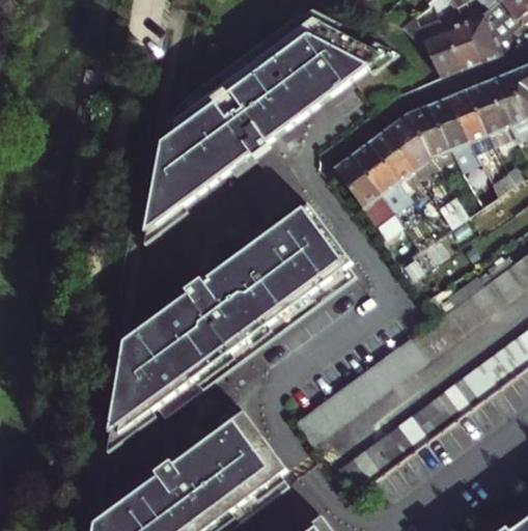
[(344,0),(364,10),(374,1),(372,0),(344,0)]
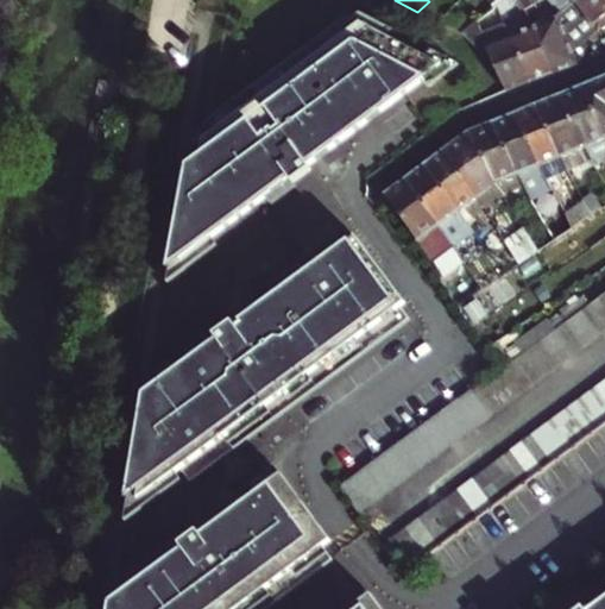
[(550,75),(574,66),(559,27),(566,22),(571,26),(584,16),(598,31),(604,25),(604,0),(577,0),(558,16),(553,19),(531,27),(550,75)]
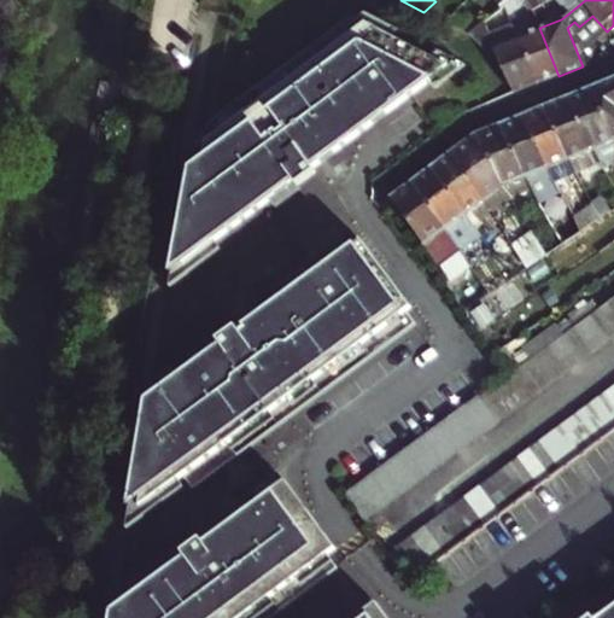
[(566,16),(585,0),(553,0),(554,0),(566,16)]
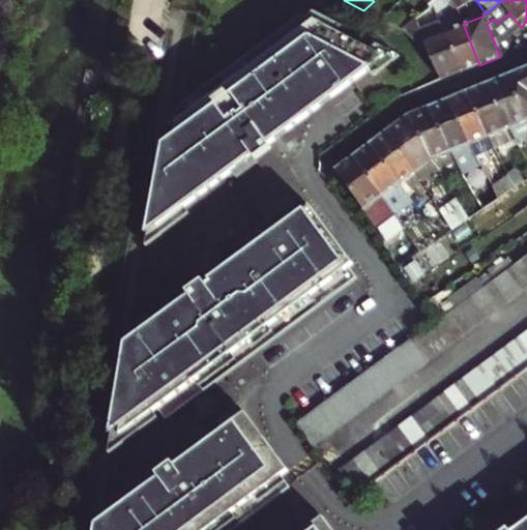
[(297,16),(163,114),(141,238),(247,159),(251,164),(266,152),(263,148),(381,60),(297,16)]
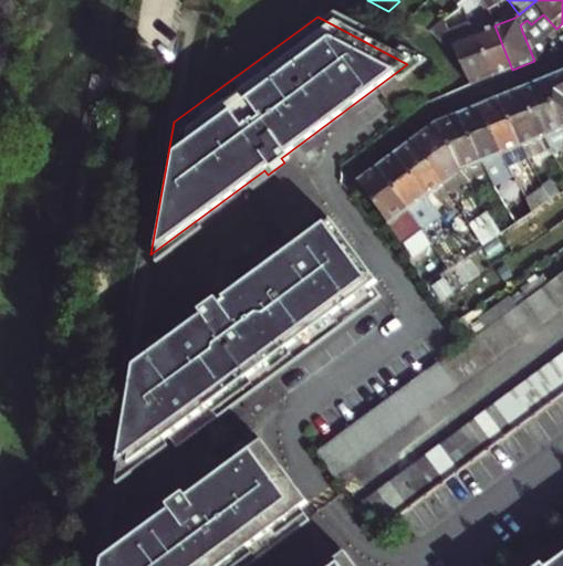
[(470,86),(490,77),(475,34),(473,34),(470,22),(448,30),(444,19),(427,32),(454,54),(457,53),(470,86)]
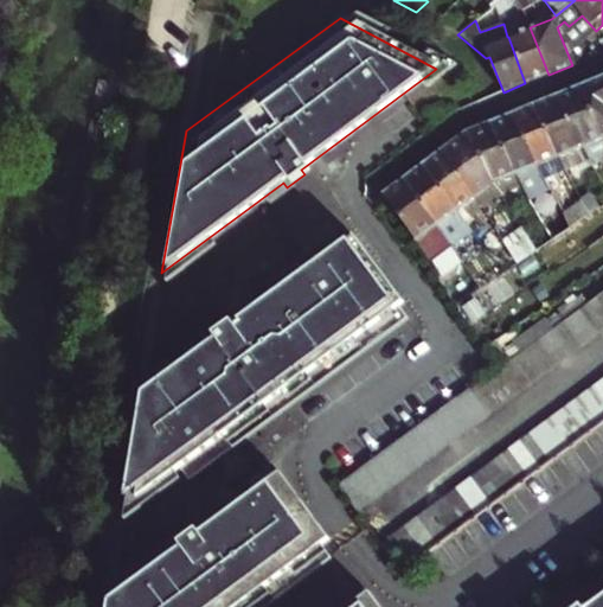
[(525,83),(549,75),(530,27),(507,37),(508,37),(525,83)]
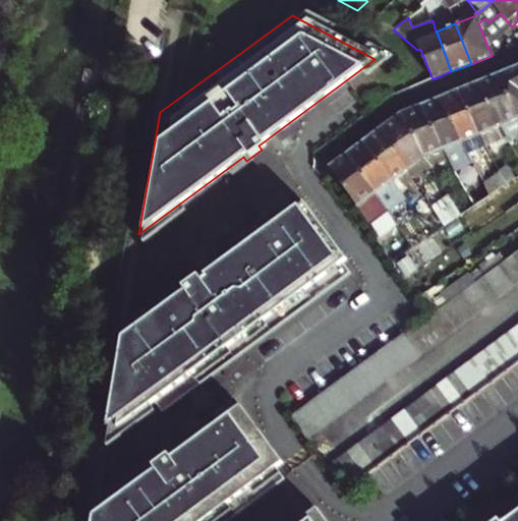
[(517,72),(515,66),(498,73),(517,115),(517,114),(517,72)]
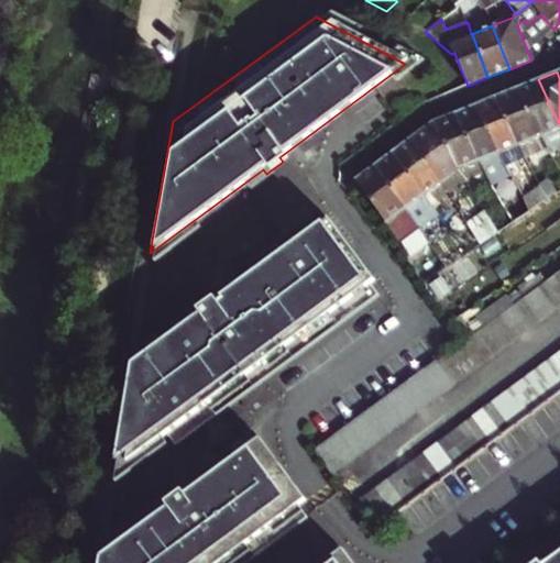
[(559,138),(559,123),(559,124),(538,79),(517,88),(540,133),(546,145),(559,138)]
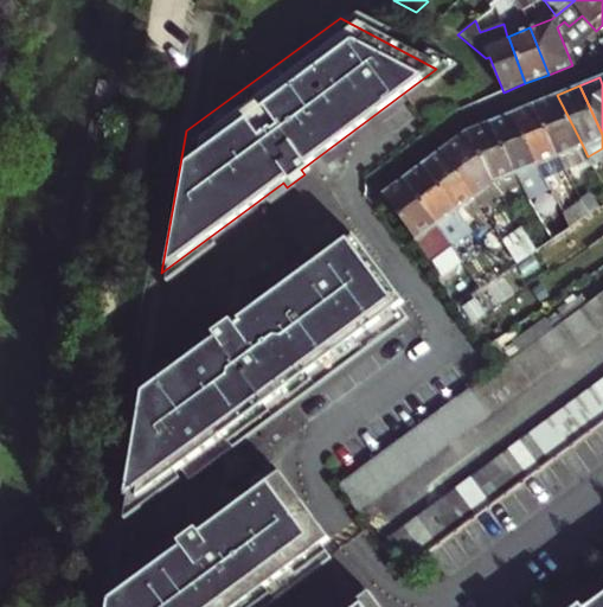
[(559,154),(582,144),(557,95),(534,104),(559,154)]
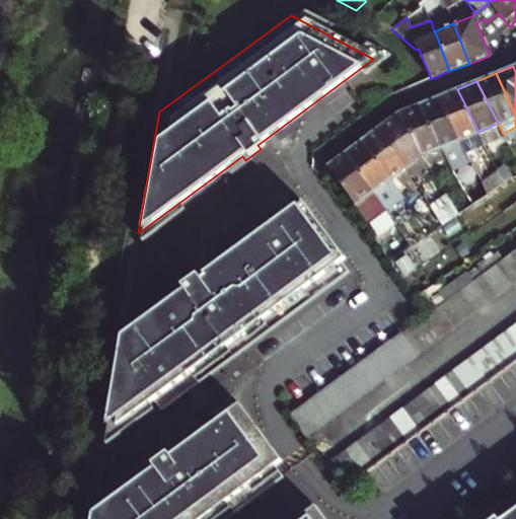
[(460,140),(478,132),(457,89),(439,97),(460,140)]
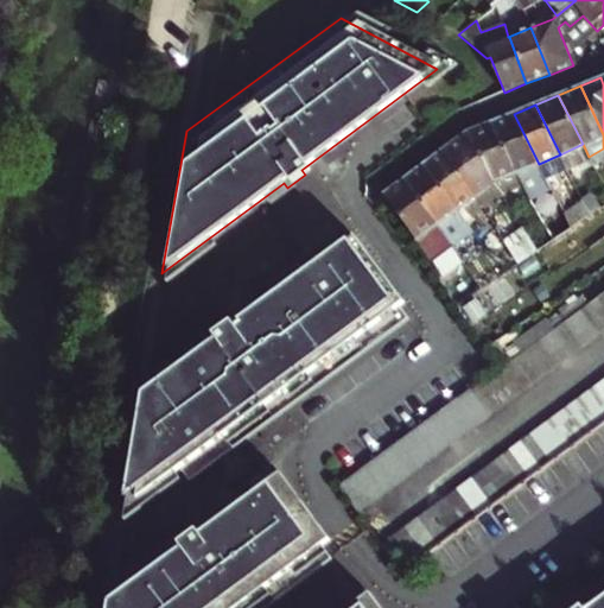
[(516,173),(539,164),(514,114),(491,124),(516,173)]
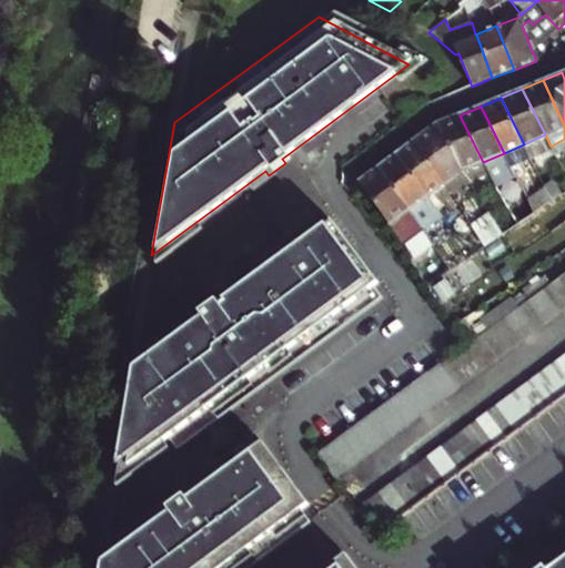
[(462,172),(483,162),(460,115),(439,124),(439,125),(462,172)]
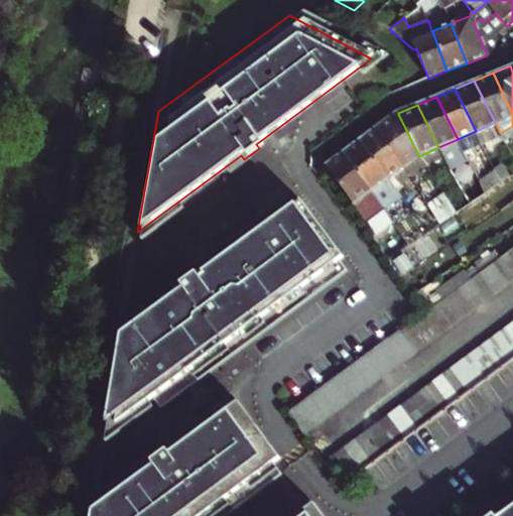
[(402,168),(419,156),(398,114),(376,130),(402,168)]
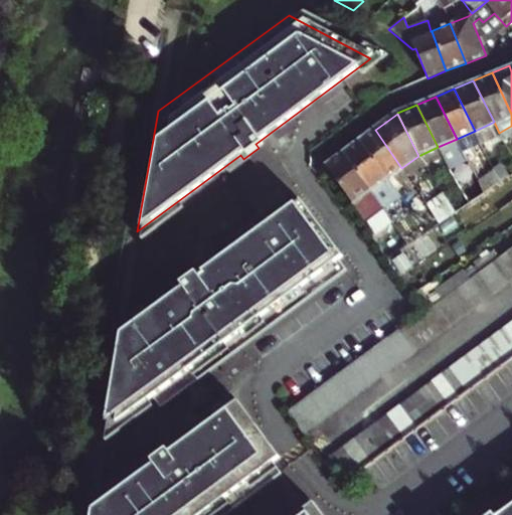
[(386,179),(401,168),(375,130),(359,140),(386,179)]
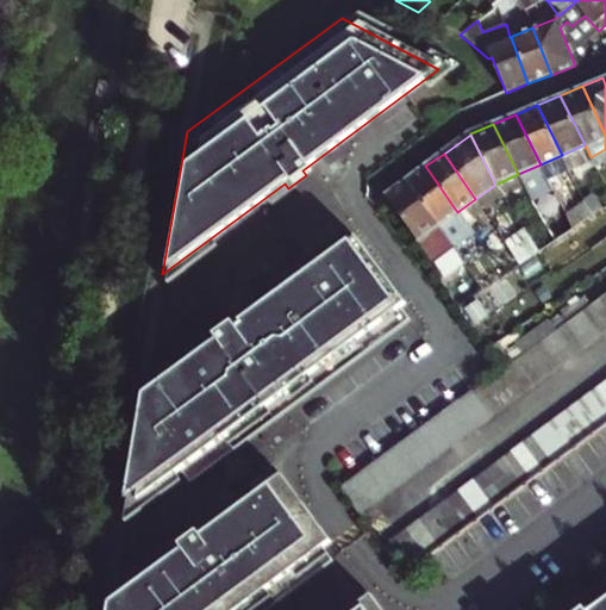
[(437,226),(457,212),(425,166),(406,180),(437,226)]
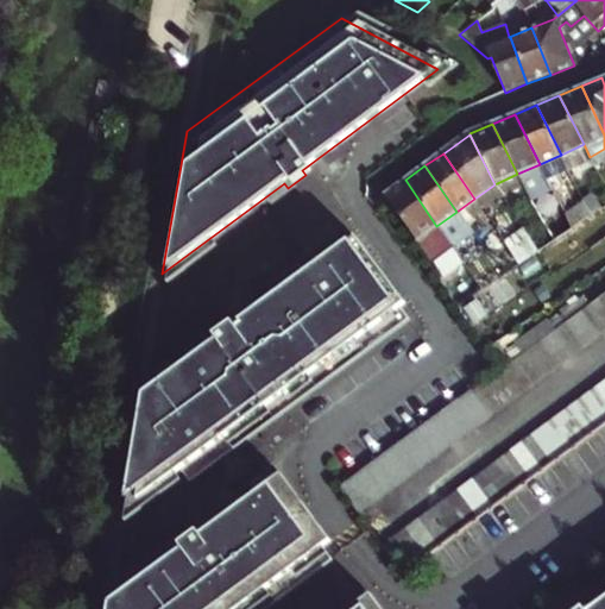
[(524,188),(534,206),(555,195),(547,177),(524,188)]
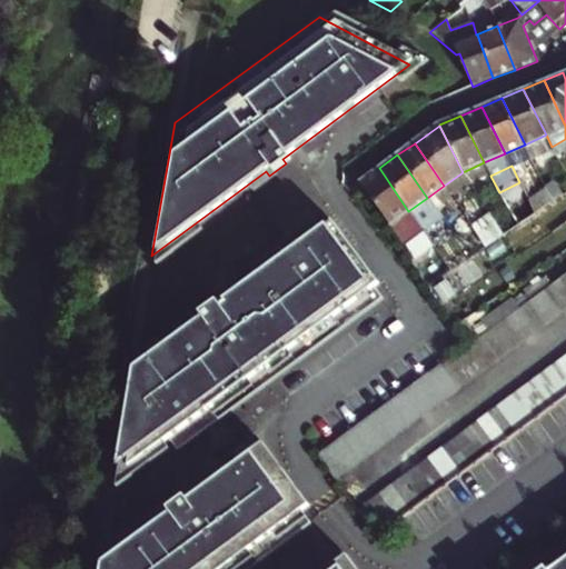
[(430,245),(408,211),(379,168),(359,182),(413,259),(430,245)]
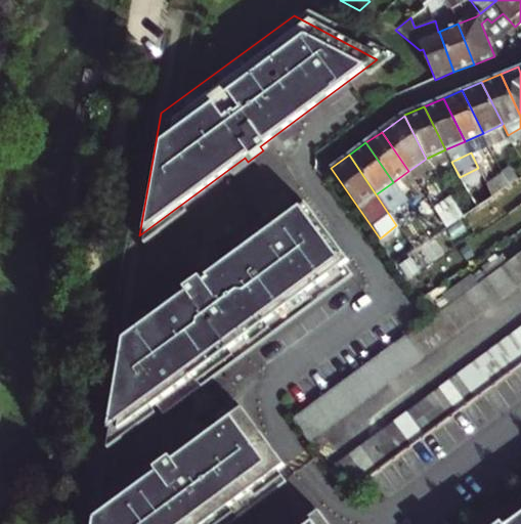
[(484,180),(491,177),(488,169),(480,173),(484,180)]
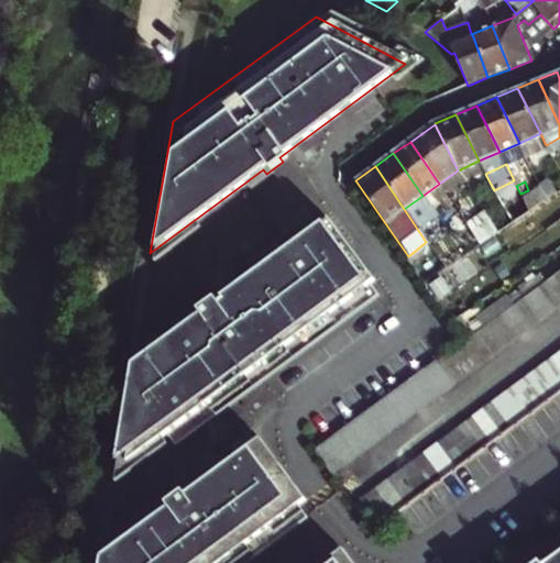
[(524,199),(529,210),(547,198),(540,186),(524,199)]
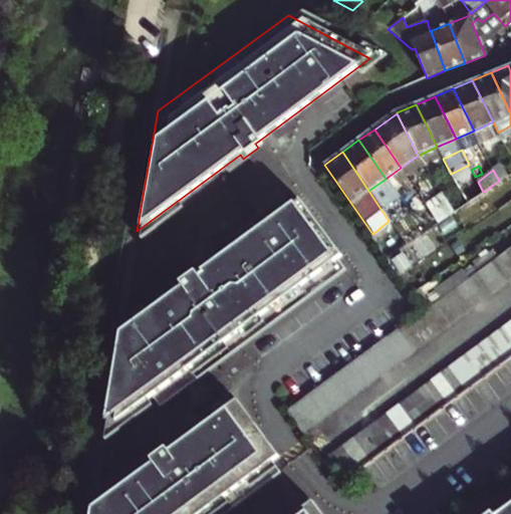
[(123,333),(107,423),(117,415),(116,423),(153,397),(159,407),(344,270),(337,260),(344,255),(304,202),(202,275),(198,271),(183,282),(186,286),(123,333)]
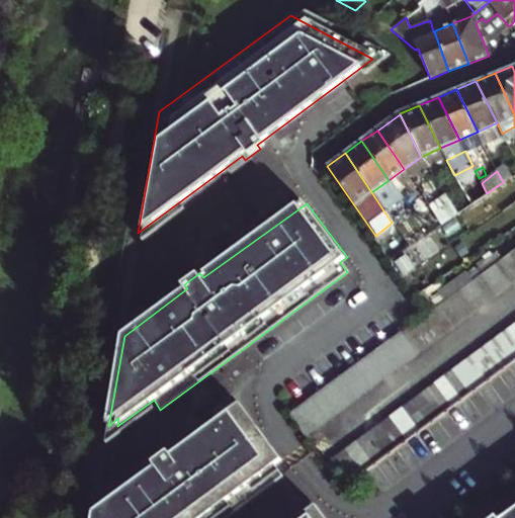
[(306,434),(404,362),(514,279),(514,248),(429,313),(411,326),(289,412),(306,434)]
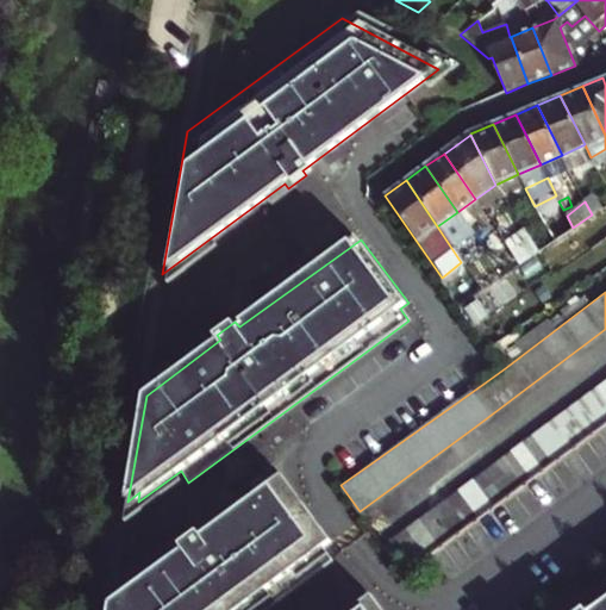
[(605,378),(382,543),(403,572),(605,421),(605,378)]
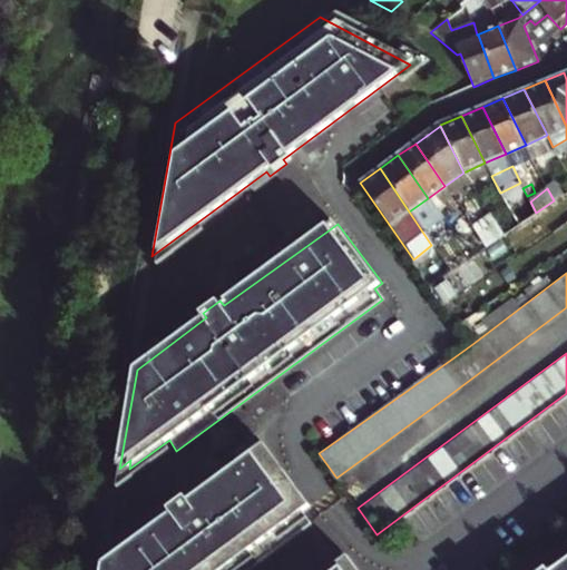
[(105,566),(104,569),(251,569),(311,526),(302,516),(311,508),(265,444),(189,501),(187,498),(169,510),(173,514),(105,566)]
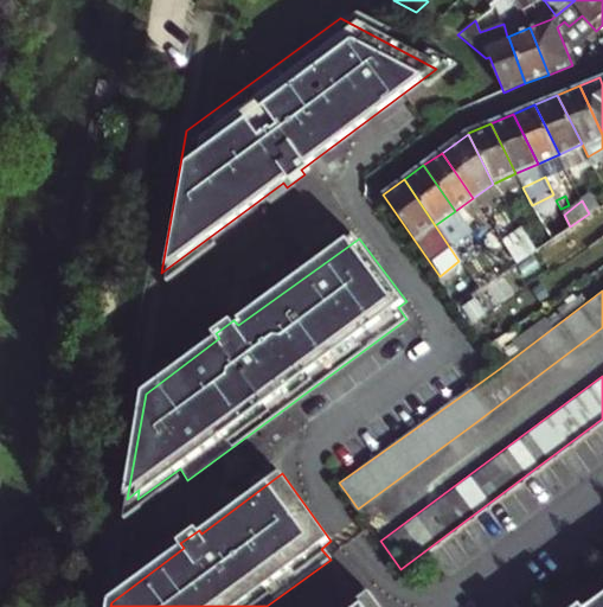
[(602,606),(602,589),(594,596),(596,600),(588,606),(602,606)]
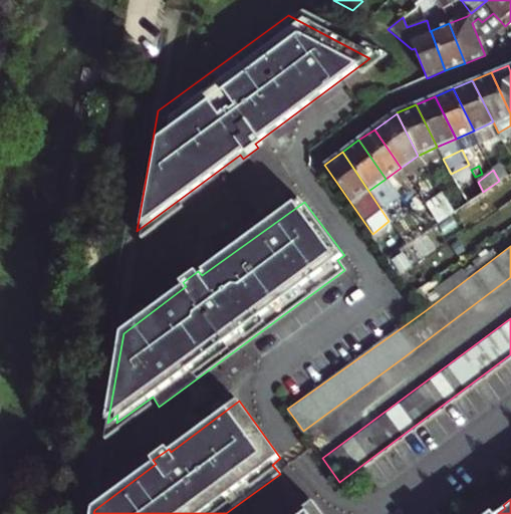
[(322,513),(315,503),(300,513),(322,513)]
